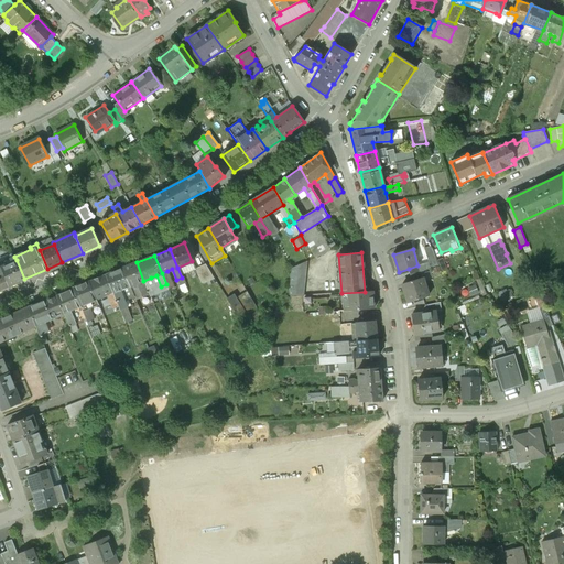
[(443,258),(436,260),(441,271),(447,269),(443,258)]
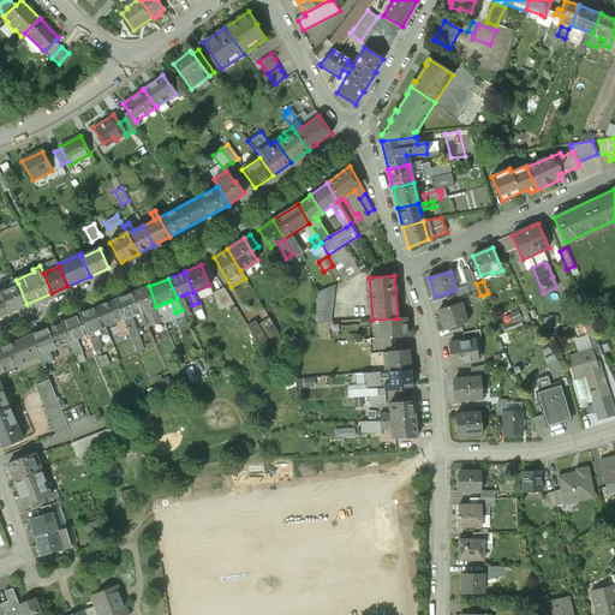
[(27,304),(18,284),(0,292),(10,312),(27,304)]
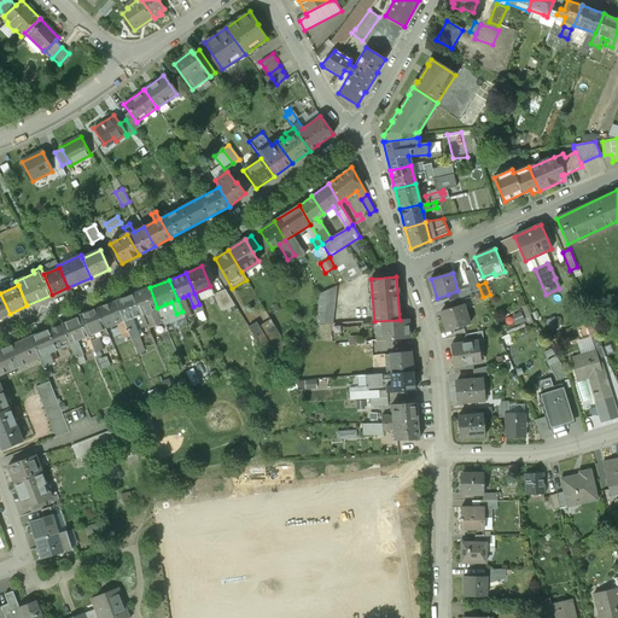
[(150,287),(132,295),(135,305),(138,304),(141,314),(147,312),(153,309),(159,325),(164,324),(162,318),(157,308),(150,287)]
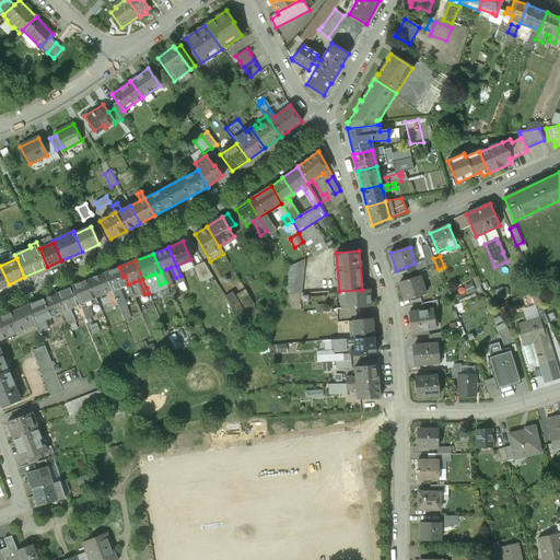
[(203,261),(194,266),(200,281),(212,276),(203,261)]
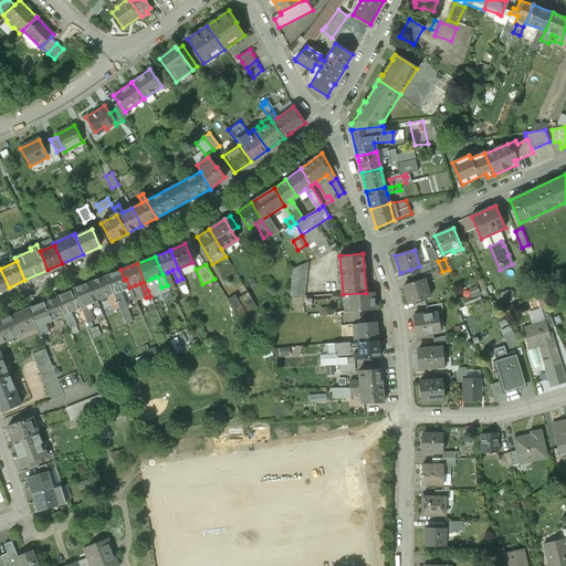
[(304,264),(292,270),(290,294),(291,299),(305,297),(303,287),(305,286),(303,281),(306,279),(304,272),(307,271),(304,264)]
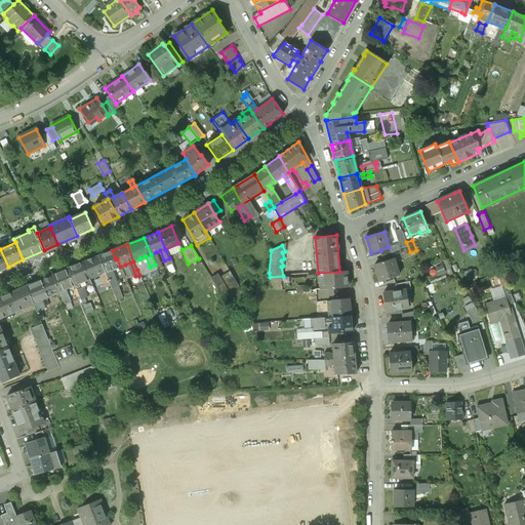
[(395,245),(389,247),(380,250),(382,255),(391,253),(396,251),(395,245)]
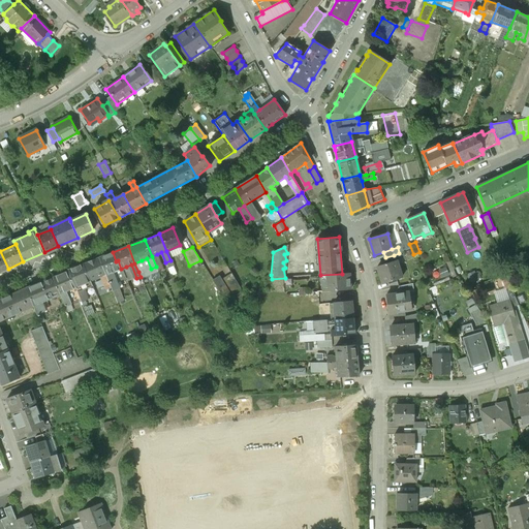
[(113,252),(99,257),(105,275),(113,273),(118,270),(122,279),(125,278),(121,269),(118,260),(116,261),(113,252)]
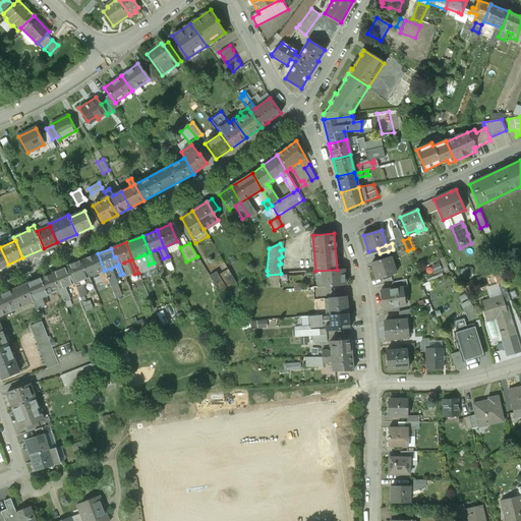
[(159,261),(155,250),(150,252),(154,263),(159,261)]
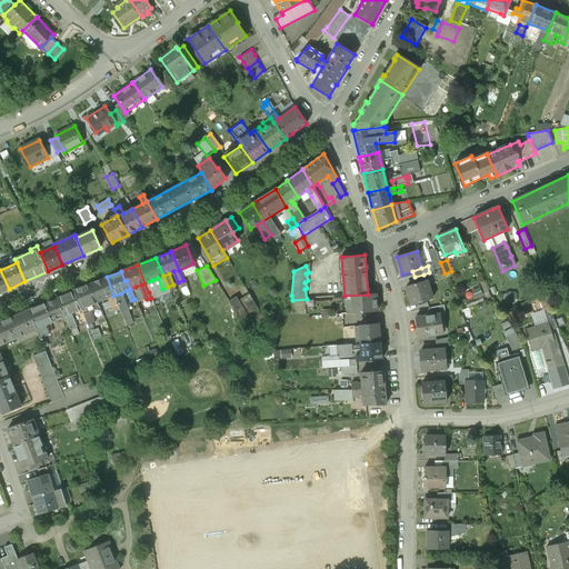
[(415,277),(413,277),(416,285),(423,281),(423,282),(426,281),(423,275),(415,277)]
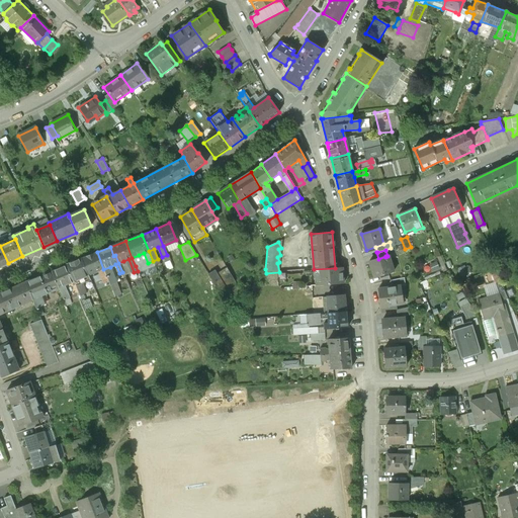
[(97,252),(82,259),(89,275),(99,271),(103,282),(108,280),(103,269),(97,252)]
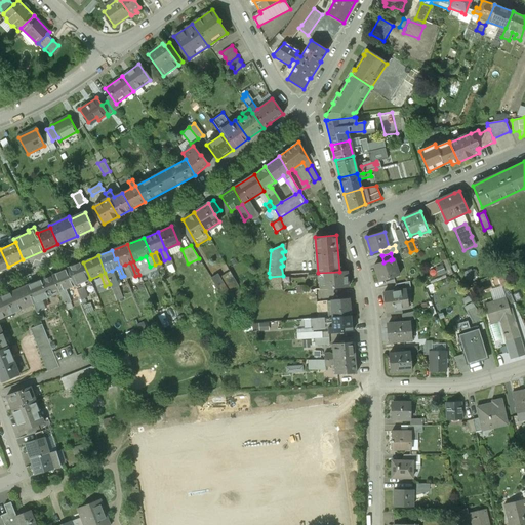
[(140,258),(133,261),(137,270),(144,267),(140,258)]
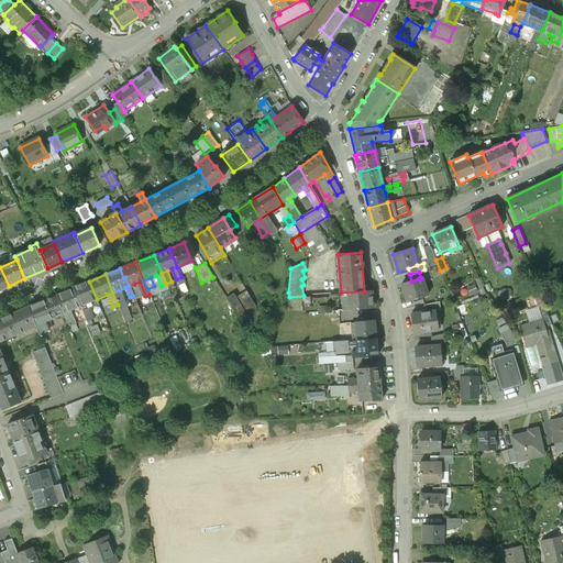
[(411,282),(401,284),(405,294),(407,301),(424,296),(419,279),(419,278),(411,282)]
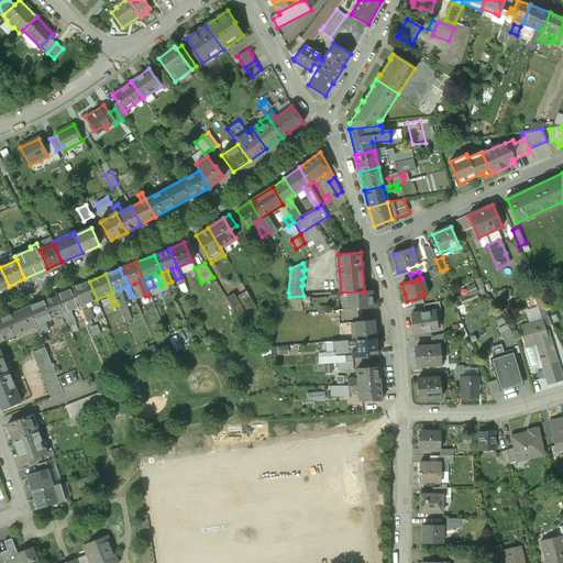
[(89,282),(73,288),(80,306),(87,304),(97,299),(89,282)]
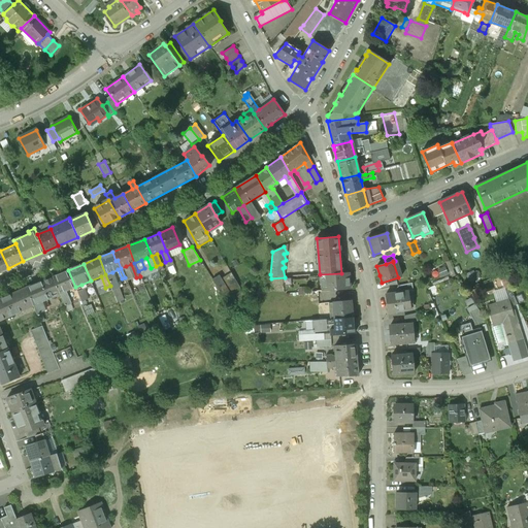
[(130,275),(126,266),(121,268),(125,277),(130,275)]
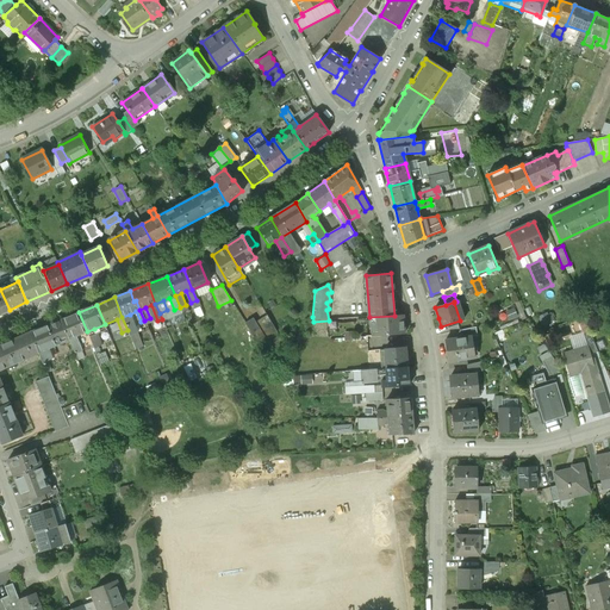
[(545,325),(558,321),(553,309),(540,315),(545,325)]
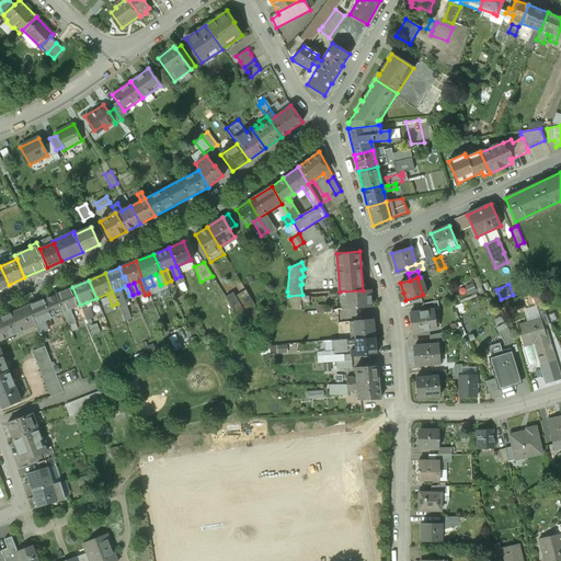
[(72,287),(56,294),(64,312),(70,309),(80,305),(72,287)]
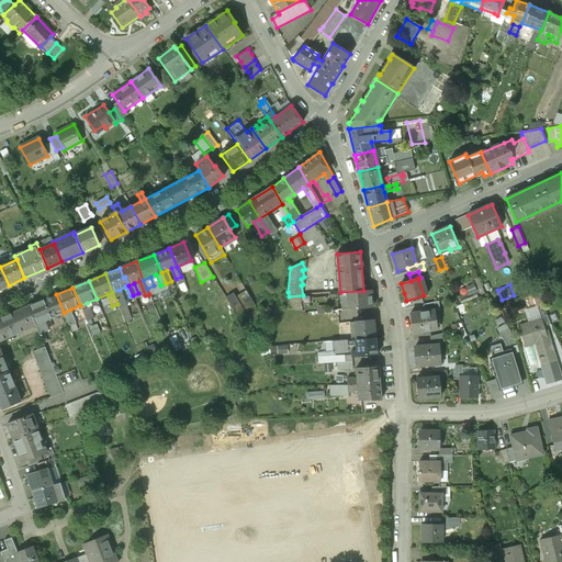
[(126,306),(120,290),(112,292),(117,304),(120,310),(126,306)]
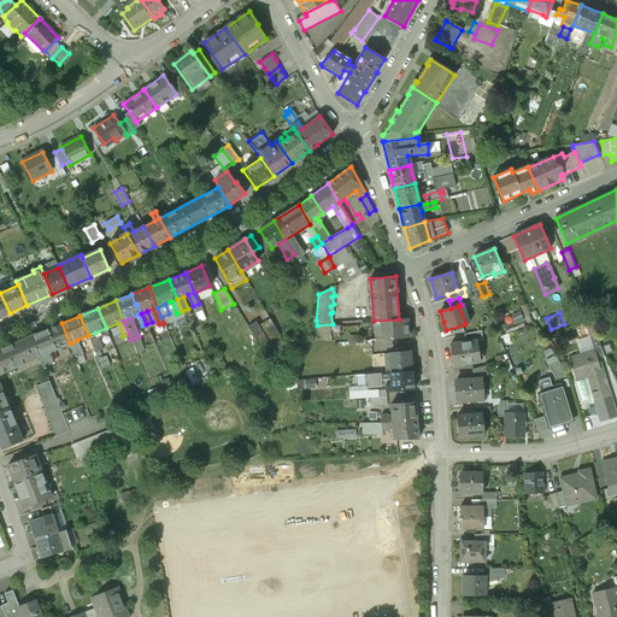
[(399,319),(374,321),(375,340),(410,338),(409,318),(399,319)]
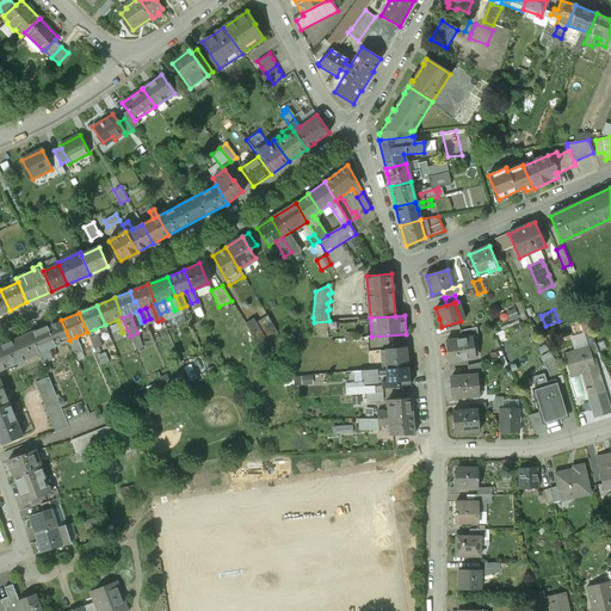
[(248,321),(254,334),(264,329),(258,316),(248,321)]
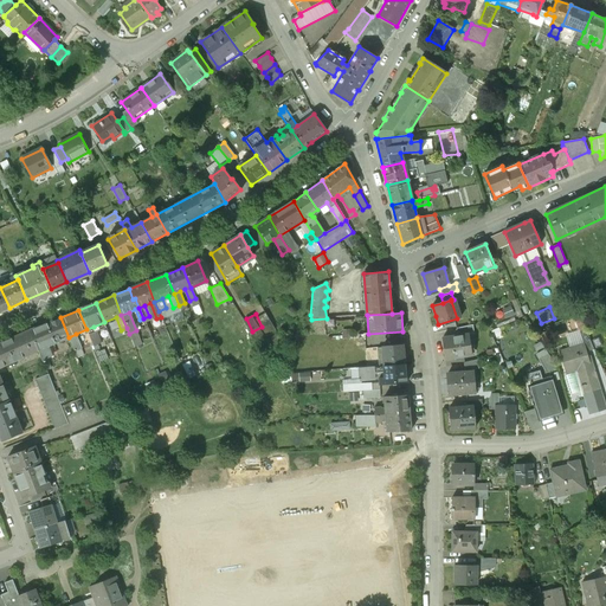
[(60,317),(30,330),(38,350),(69,337),(60,317)]
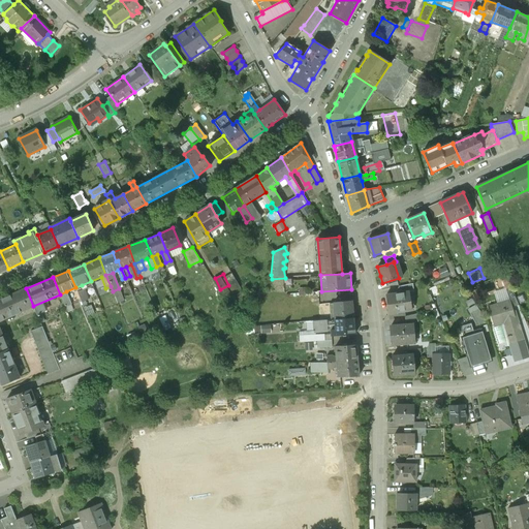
[(413,283),(400,286),(401,292),(409,291),(414,291),(413,283)]
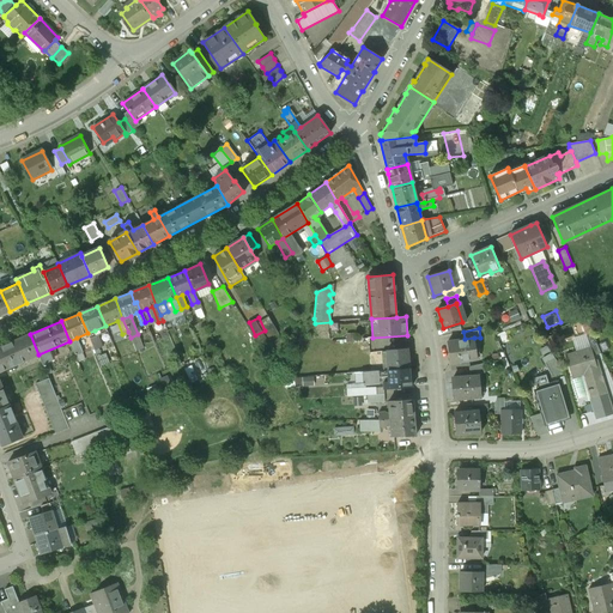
[(95,331),(87,333),(93,351),(102,347),(95,331)]
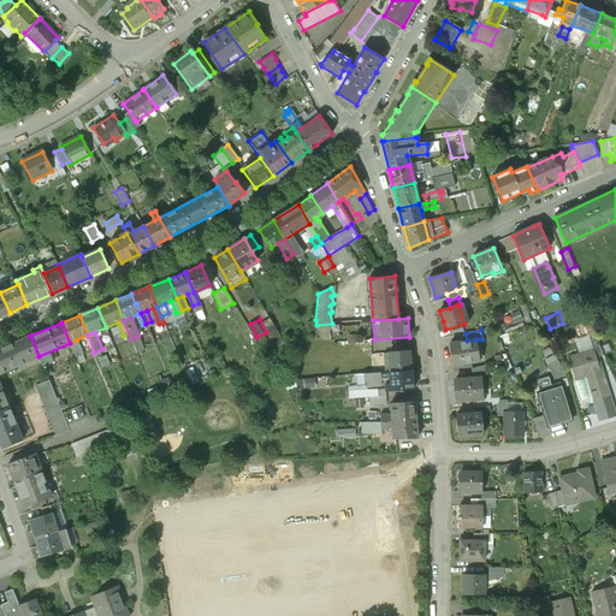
[(30,336),(0,349),(0,351),(7,371),(40,357),(39,356),(30,336)]
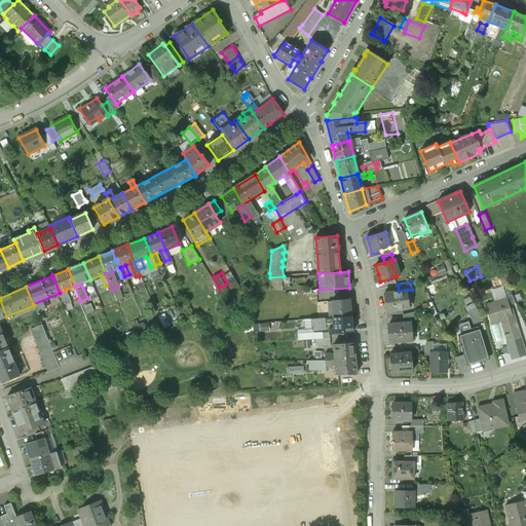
[(509,287),(503,288),(505,299),(506,298),(509,305),(515,303),(509,287)]
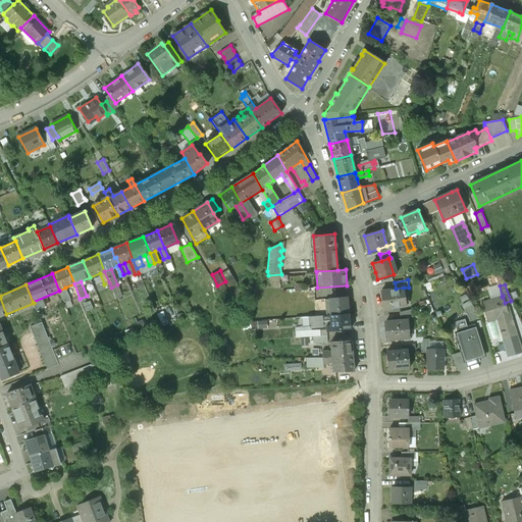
[(65,288),(59,291),(64,303),(70,300),(65,288)]
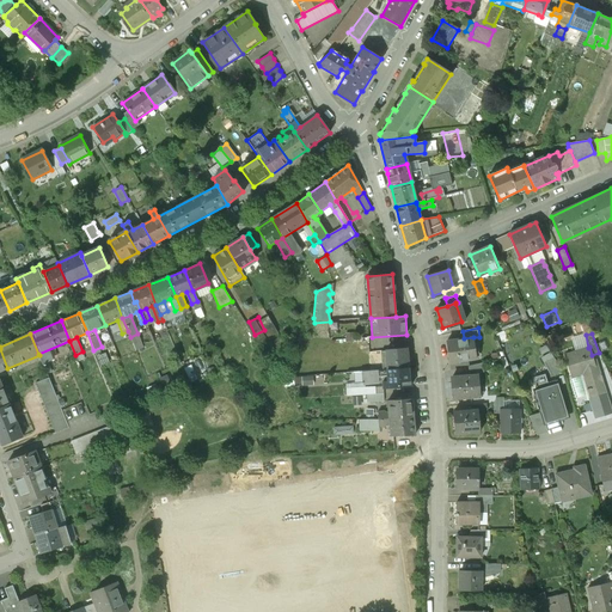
[(464,338),(459,340),(459,341),(447,342),(450,363),(459,362),(459,361),(476,359),(473,337),(464,338)]
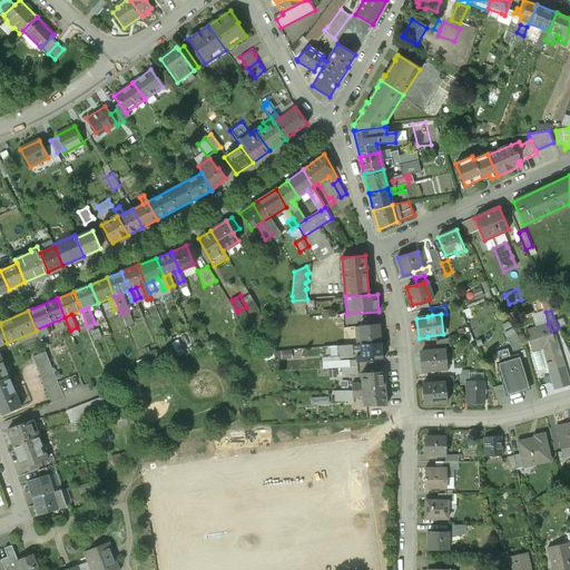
[(548,324),(527,330),(529,340),(528,340),(531,351),(546,347),(550,362),(548,362),(550,371),(563,366),(556,340),(553,341),(551,336),(552,336),(551,331),(549,323),(548,324)]
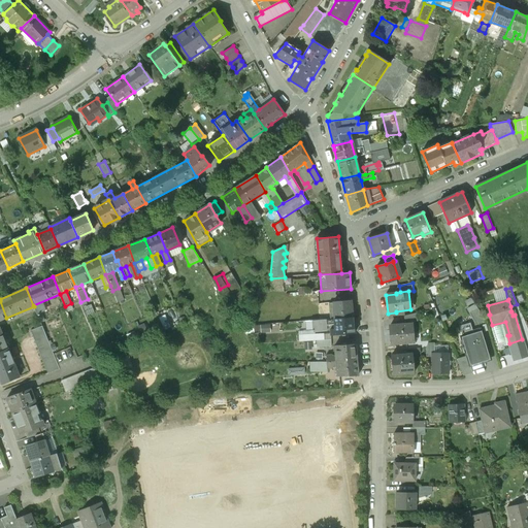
[(352,301),(333,302),(334,319),(353,318),(352,301)]
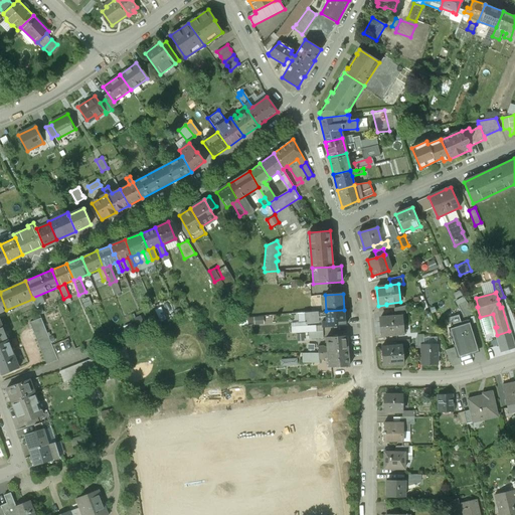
[(466,301),(460,304),(467,316),(473,312),(466,301)]
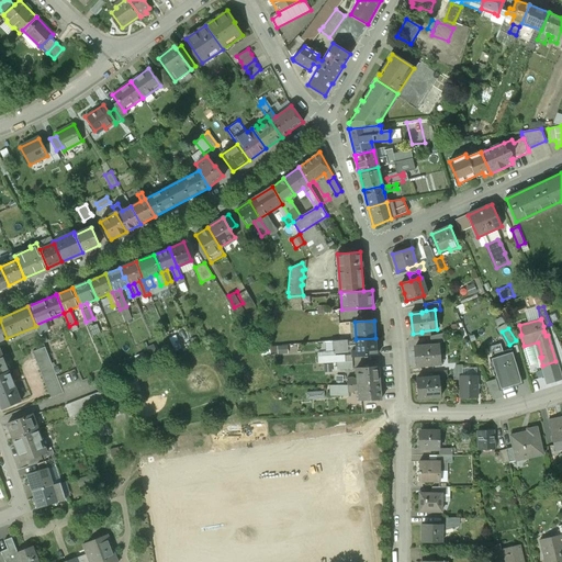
[(339,329),(317,332),(318,343),(333,341),(340,340),(339,329)]
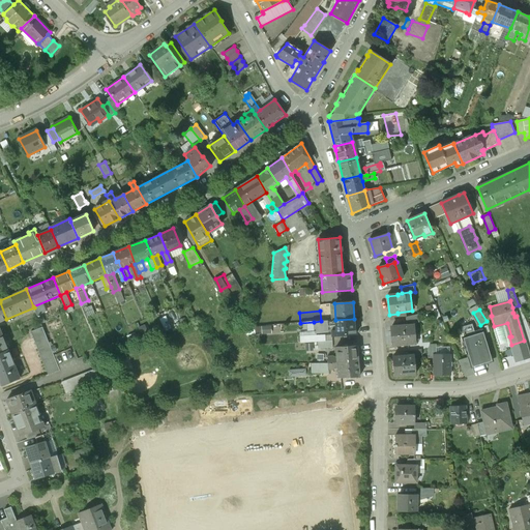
[(321,321),(314,322),(314,331),(328,330),(327,326),(336,326),(336,330),(332,330),(332,335),(355,333),(354,319),(335,320),(321,321)]
